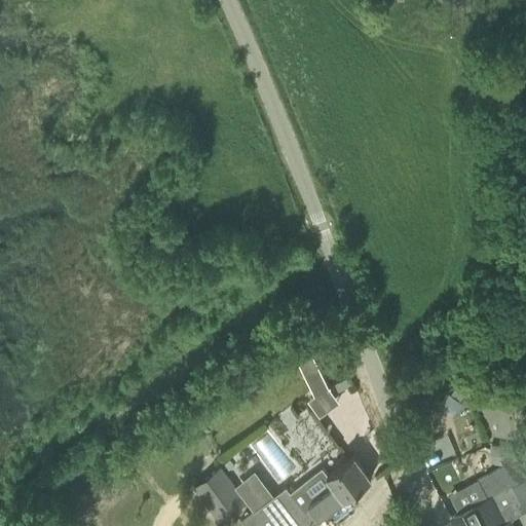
[(518,100),(517,101),(501,107),(506,118),(523,112),(518,100)]
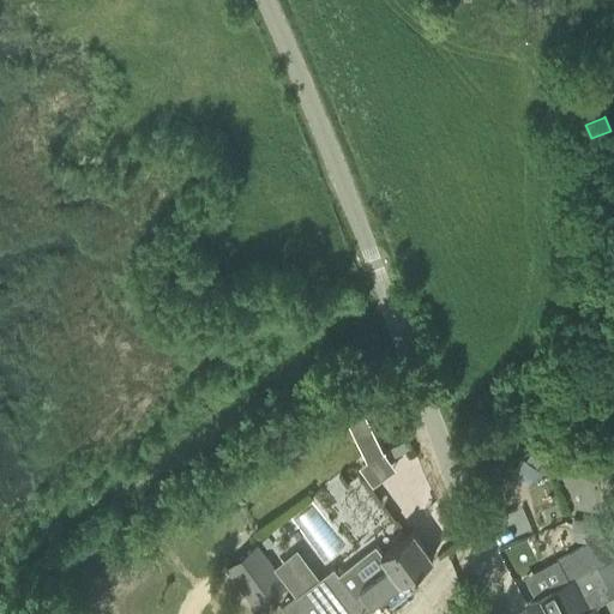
[(523,459),(512,475),(528,486),(539,470),(523,459)]
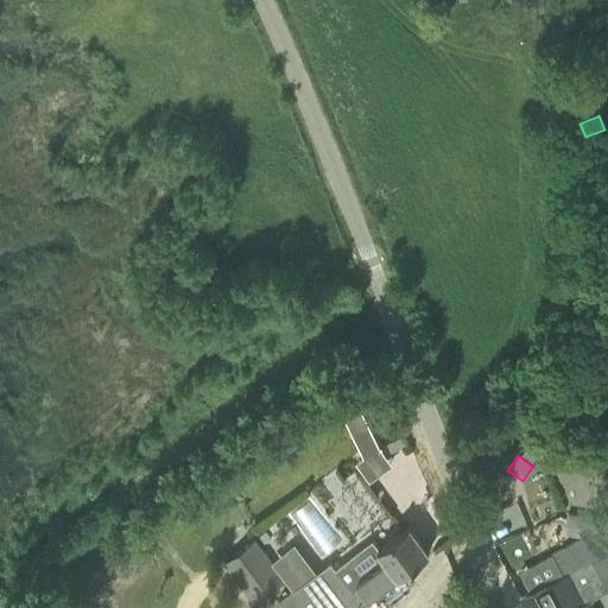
[(498,510),(493,499),(482,502),(487,514),(498,510)]
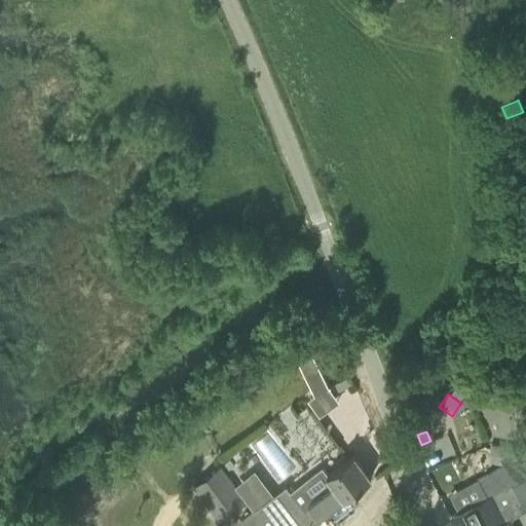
[(491,444),(490,454),(494,463),(504,465),(510,457),(516,455),(512,447),(491,444)]
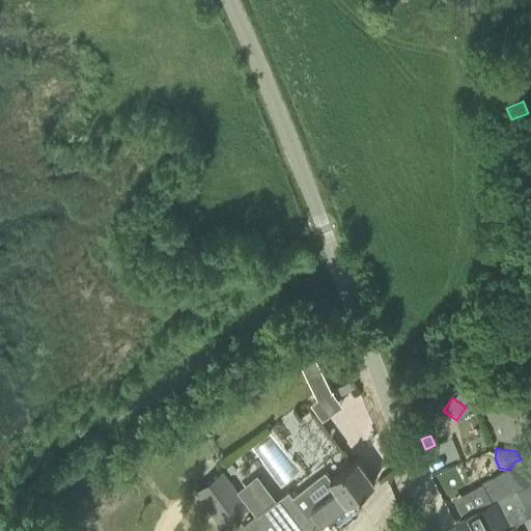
[(357,458),(327,481),(322,475),(291,497),(287,491),(256,513),(256,514),(243,524),(248,530),(308,530),(374,482),(357,458)]
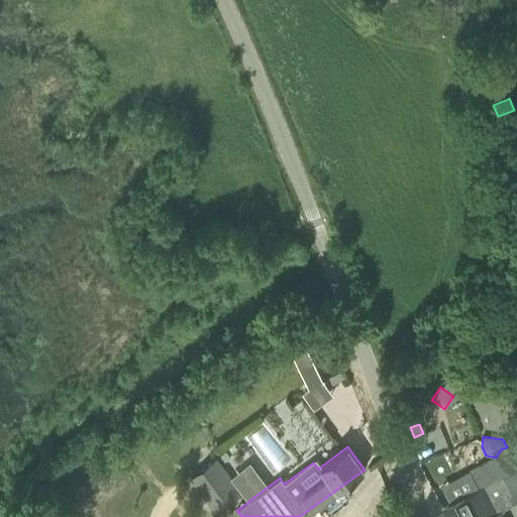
[(219,516),(243,502),(216,458),(184,479),(207,516),(219,516)]
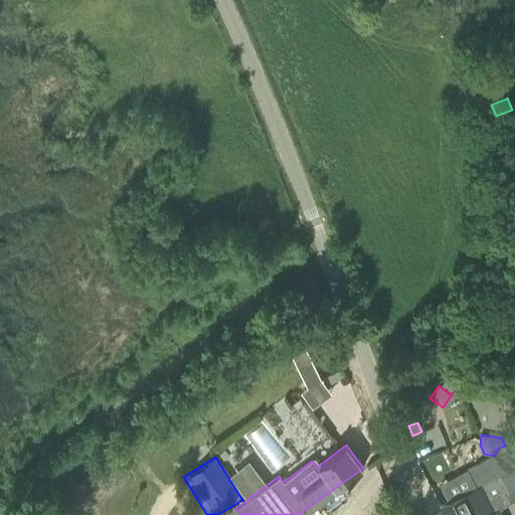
[(487,514),(498,510),(507,505),(514,500),(514,470),(501,477),(501,476),(442,505),(447,514),(487,514)]
